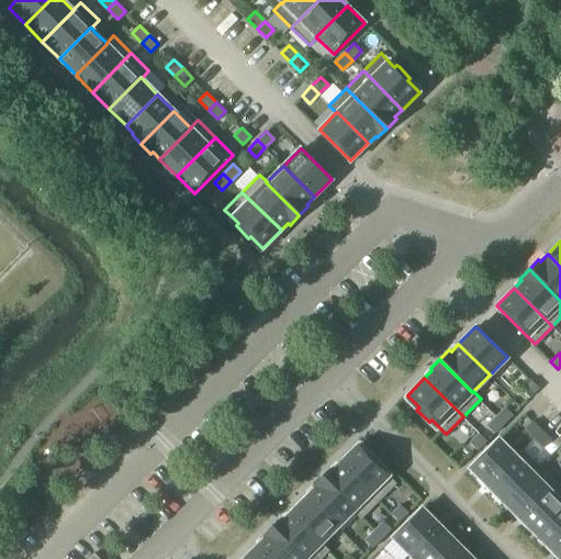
[(530,397),(539,388),(531,380),(523,389),(530,397)]
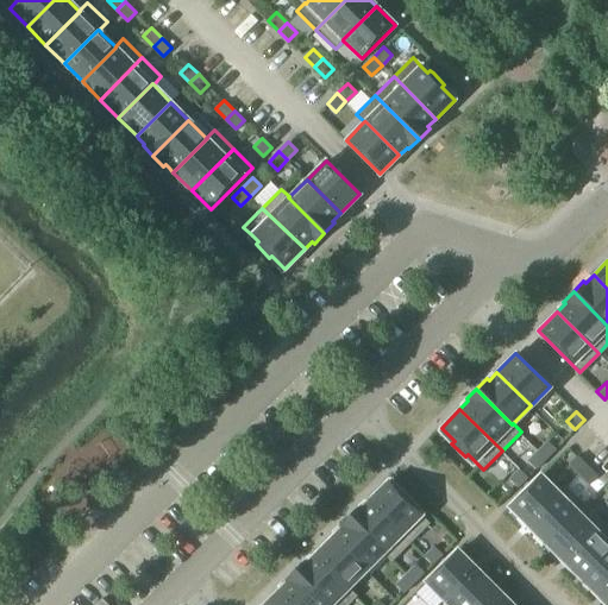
[(547,440),(538,449),(546,458),(556,448),(547,440)]
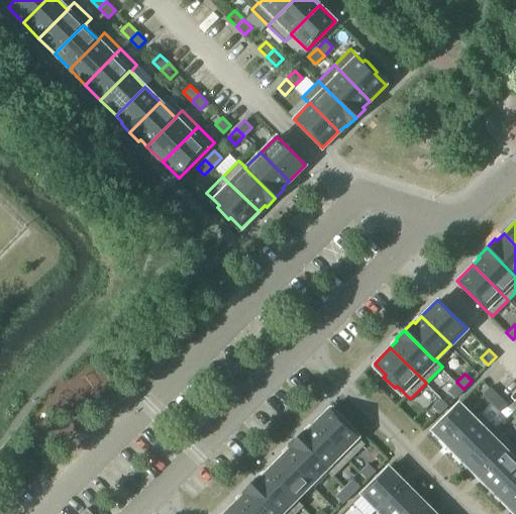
[(463,389),(456,382),(447,391),(454,398),(463,389)]
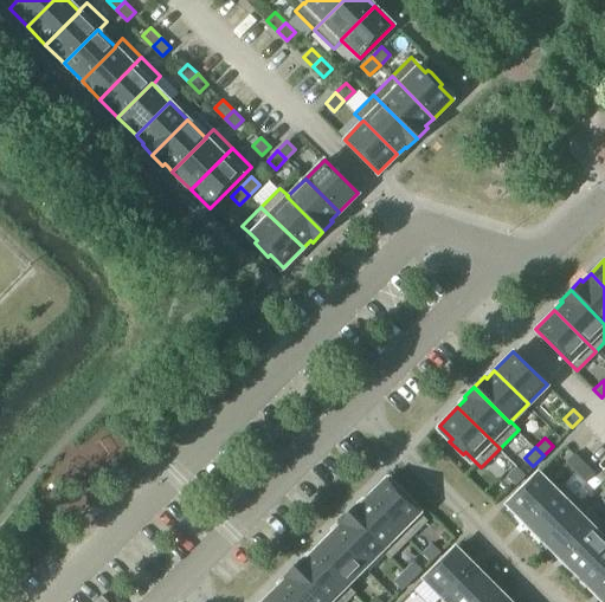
[(566,460),(577,471),(585,463),(574,452),(566,460)]
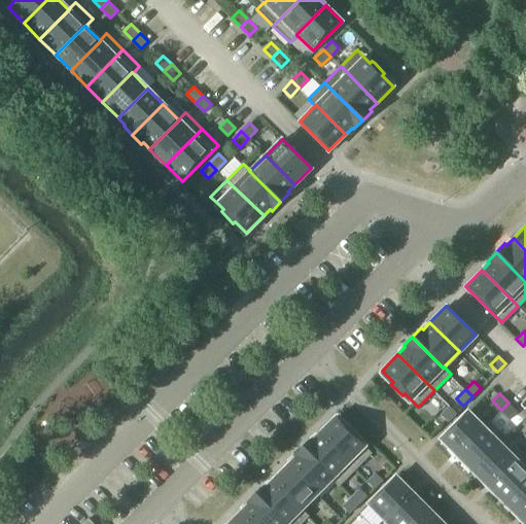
[(509,403),(501,410),(510,418),(517,411),(509,403)]
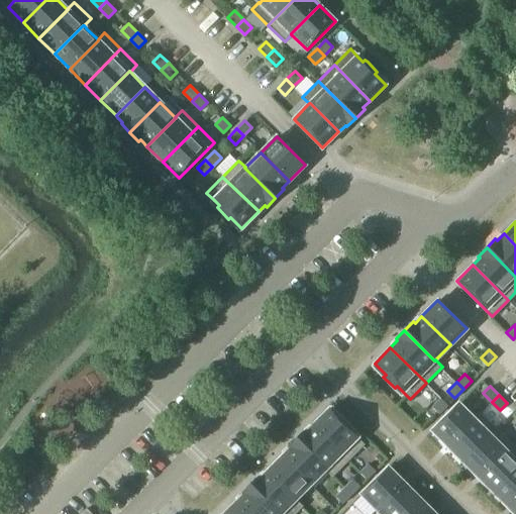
[(447,404),(440,397),(432,406),(439,413),(447,404)]
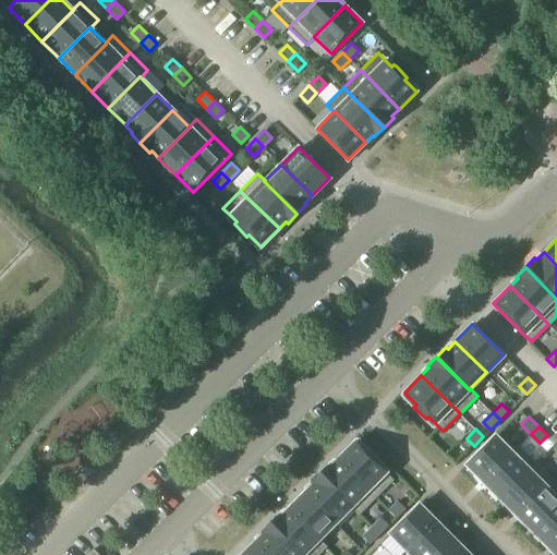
[(511,453),(511,451),(494,435),(465,463),(483,481),(511,453)]
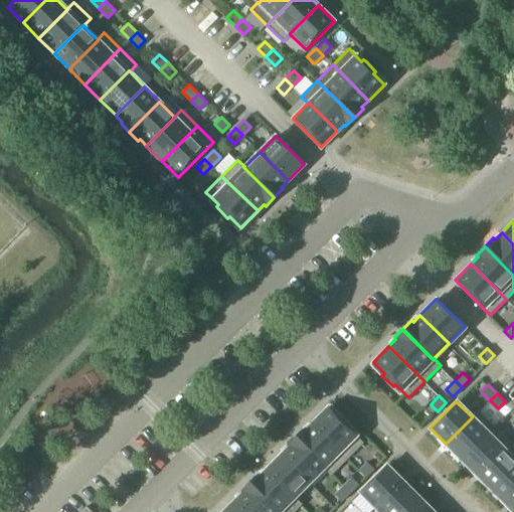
[(208,416),(197,405),(190,413),(201,424),(208,416)]
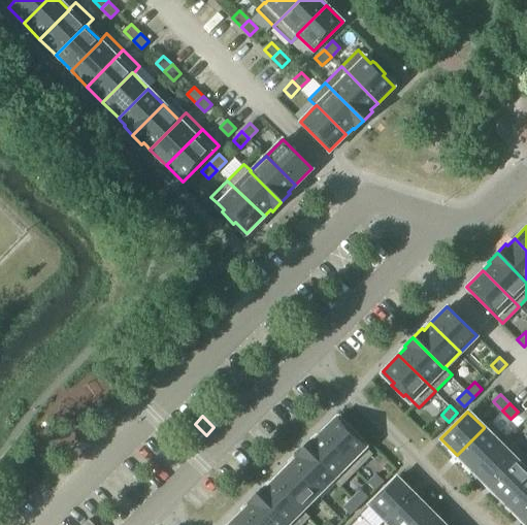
[(320,433),(356,469),(372,453),(360,440),(362,438),(350,426),(348,428),(336,417),(320,433)]
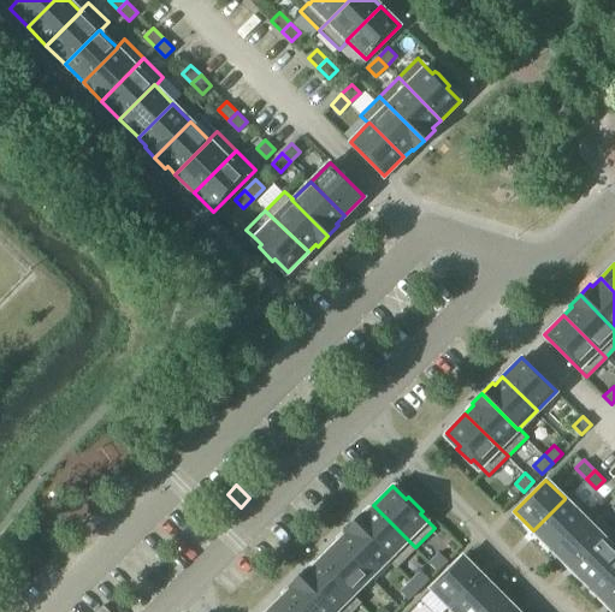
[(533,530),(551,550),(591,509),(573,489),(565,498),(565,499),(533,530)]
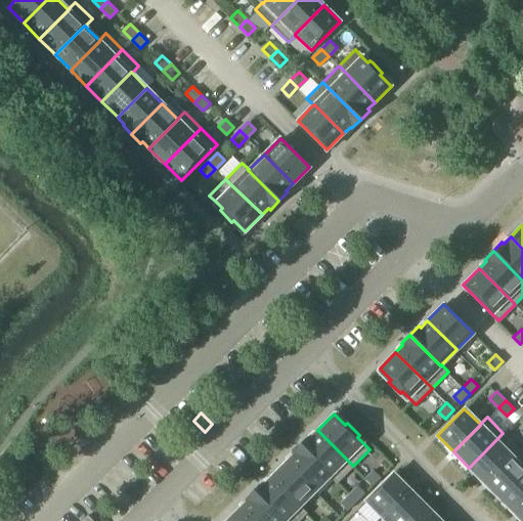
[(309,435),(300,444),(331,475),(330,476),(337,482),(353,466),(317,430),(310,437),(309,435)]
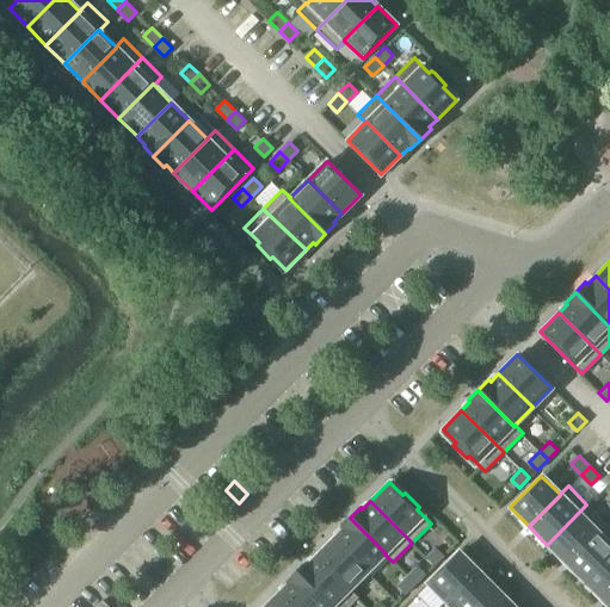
[(586,505),(547,545),(565,563),(605,524),(586,505)]
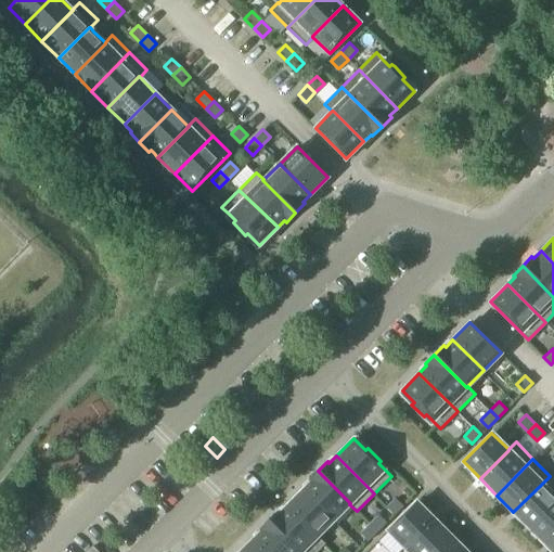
[(350,503),(318,471),(308,479),(310,482),(303,489),(334,520),(349,504),(350,503)]
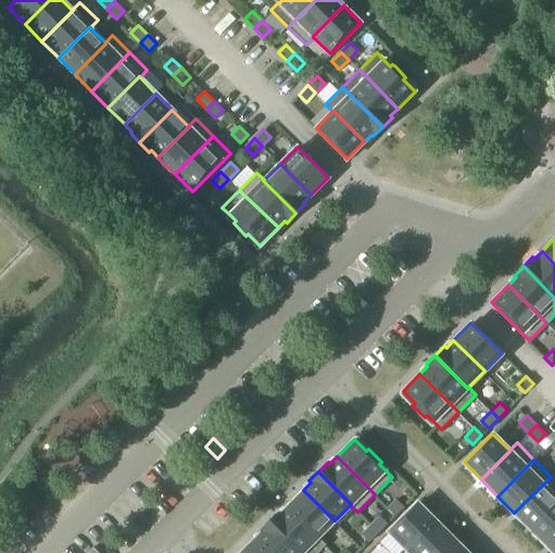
[(554,480),(551,477),(514,513),(531,529),(554,504),(554,480)]
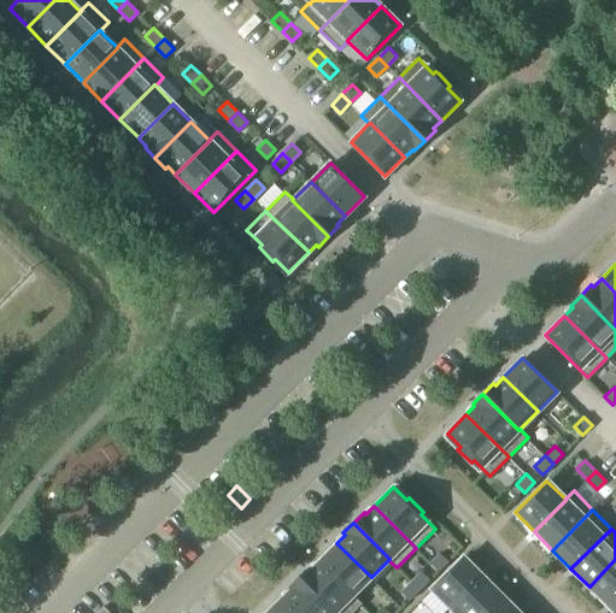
[(353,595),(371,577),(336,543),(318,561),(353,595)]
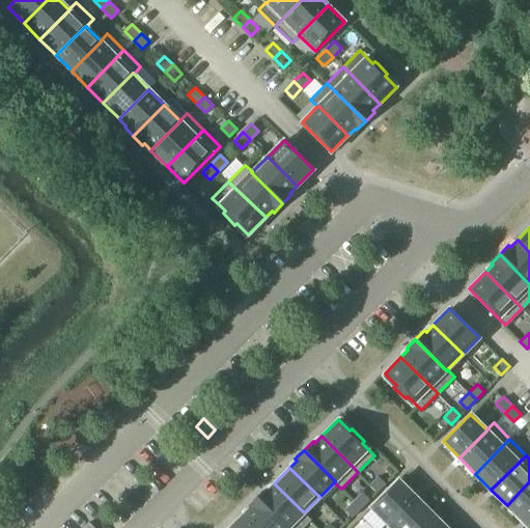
[(386,482),(379,475),(369,484),(377,492),(386,482)]
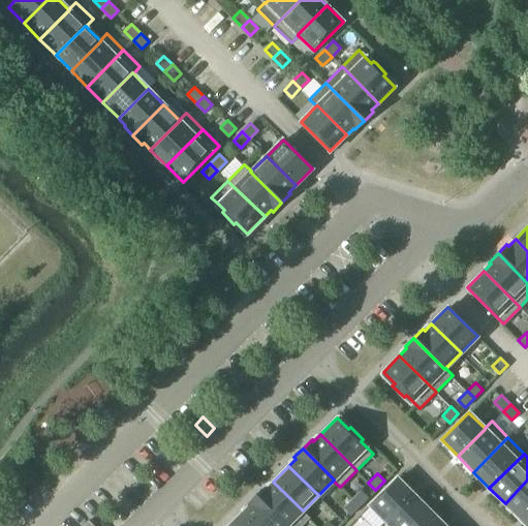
[(385,521),(412,494),(397,477),(369,504),(385,521)]
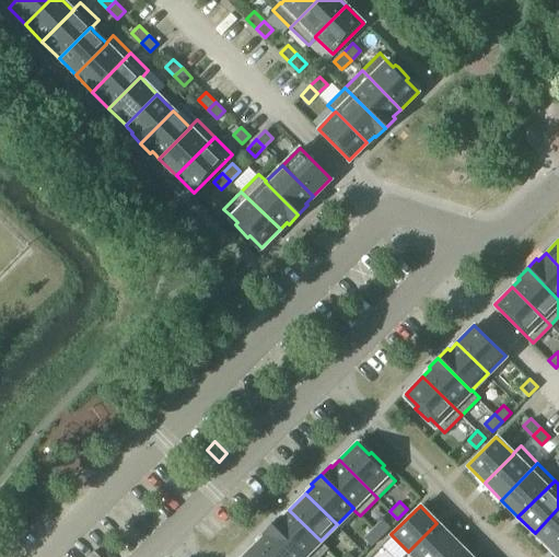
[(558,508),(535,533),(551,550),(558,542),(558,508)]
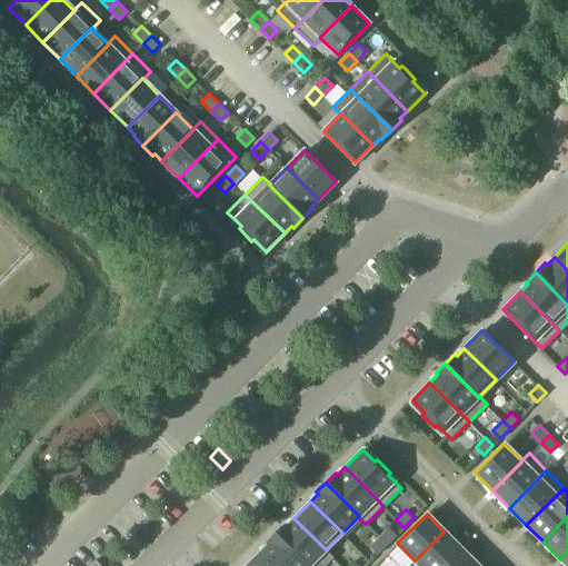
[(285,524),(275,534),(307,565),(324,565),(334,556),(326,549),(294,518),(286,526),(285,524)]
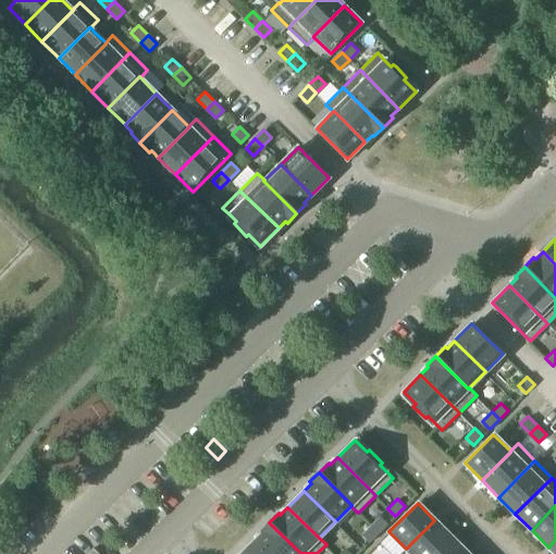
[(380,515),(371,525),(379,532),(387,522),(380,515)]
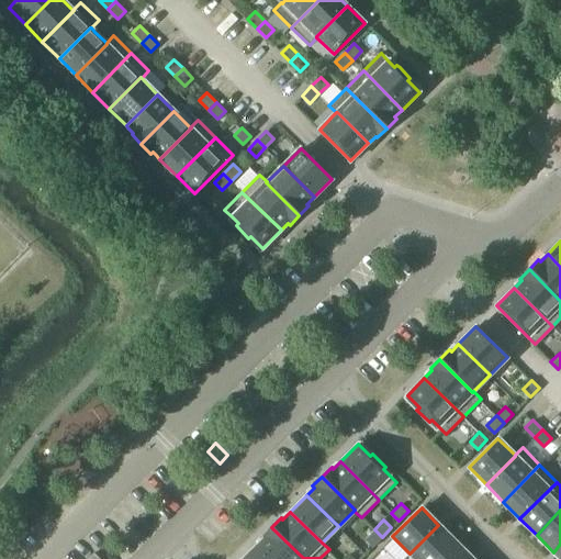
[(410,554),(414,558),(437,558),(456,541),(438,525),(410,554)]
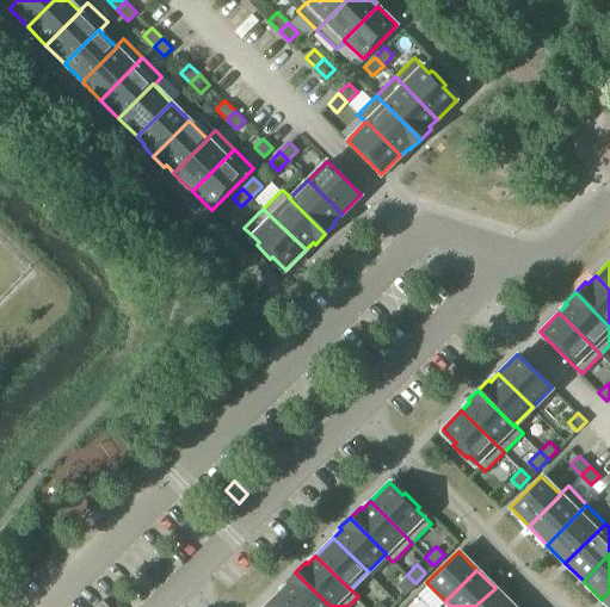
[(330,606),(295,573),(284,582),(287,584),(278,593),(293,606),(330,606)]
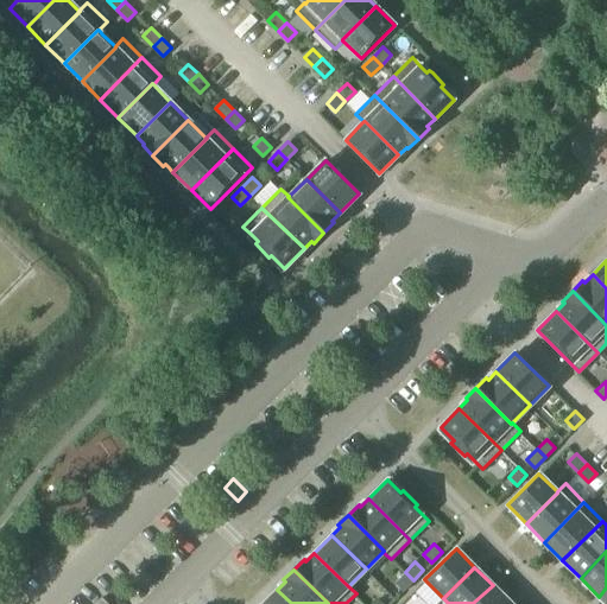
[(413,580),(405,572),(396,582),(404,590),(413,580)]
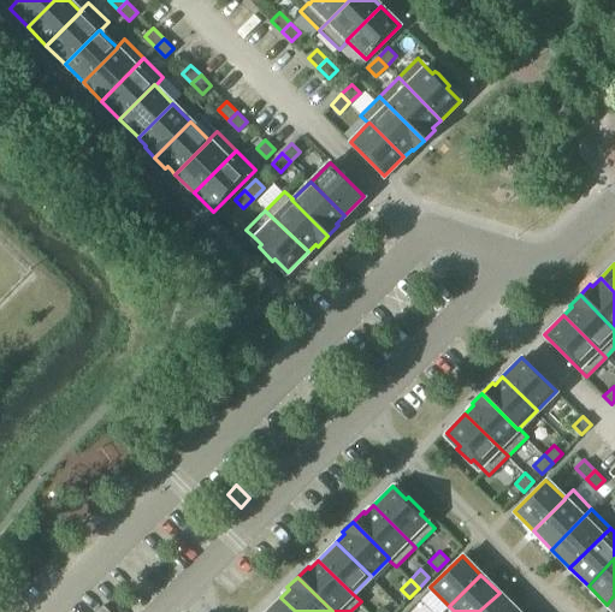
[(500,593),(479,611),(516,611),(518,611),(500,593)]
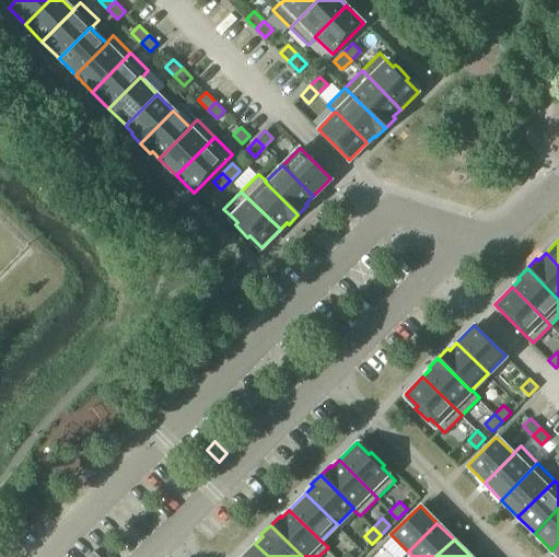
[(268,556),(255,544),(242,556),(268,556)]
